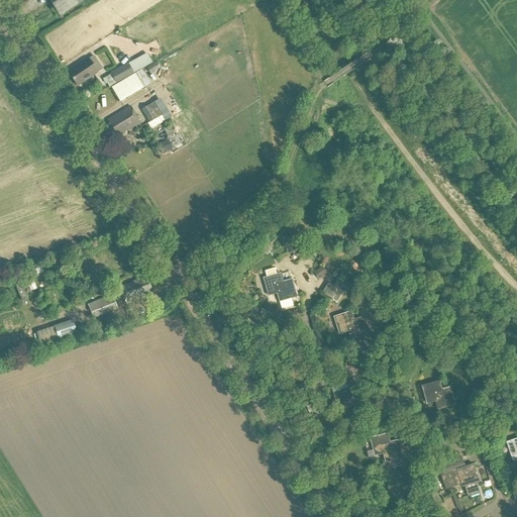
[(84,0),(46,0),(58,17),(84,0)]
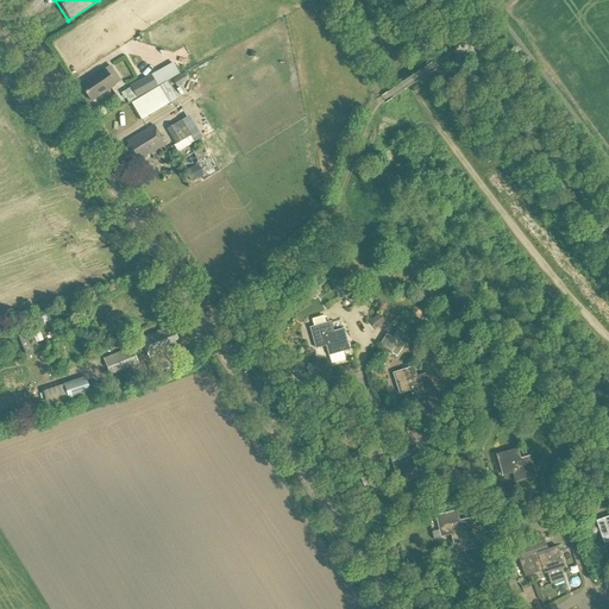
[(111,66),(104,70),(94,77),(94,79),(80,88),(90,102),(121,82),(111,66)]
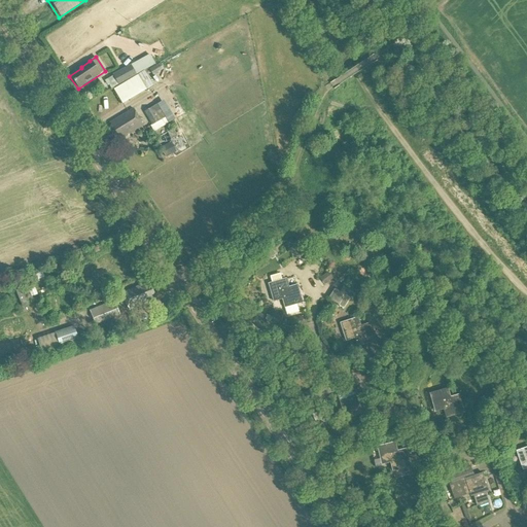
[(113,76),(107,79),(112,89),(114,88),(128,81),(136,76),(131,65),(112,75),(113,76)]
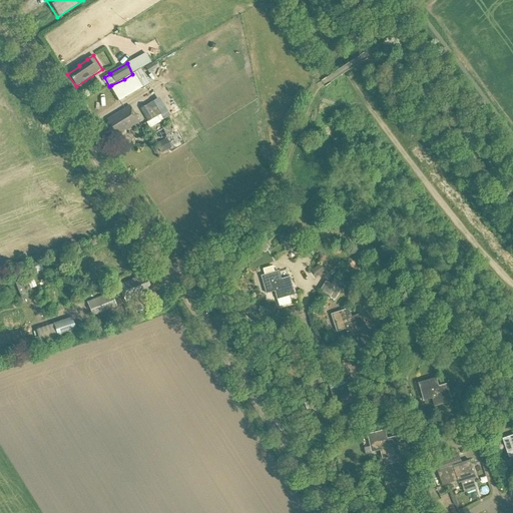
[(124,79),(111,85),(120,100),(132,93),(124,79)]
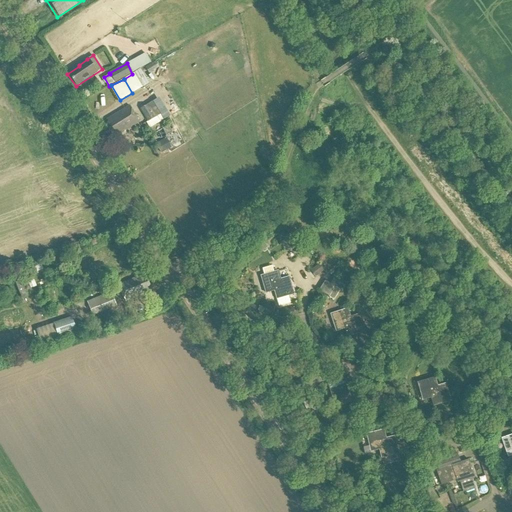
[(153,102),(140,109),(148,122),(146,123),(150,129),(160,122),(164,120),(153,102)]
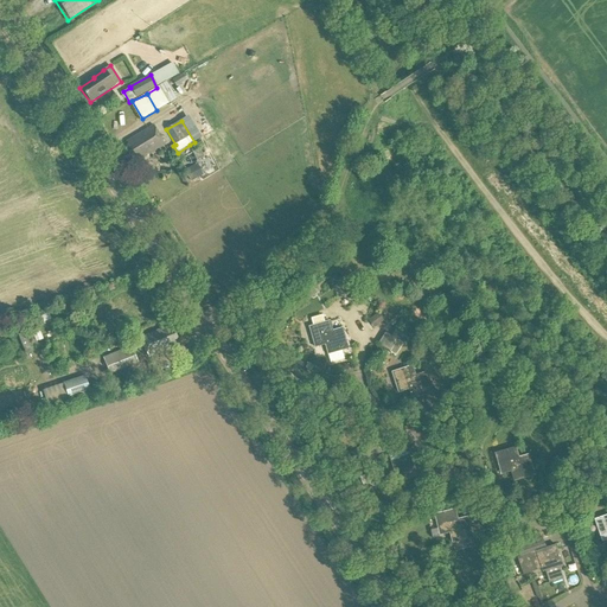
[(165,146),(153,126),(126,142),(128,146),(125,148),(134,164),(165,146)]
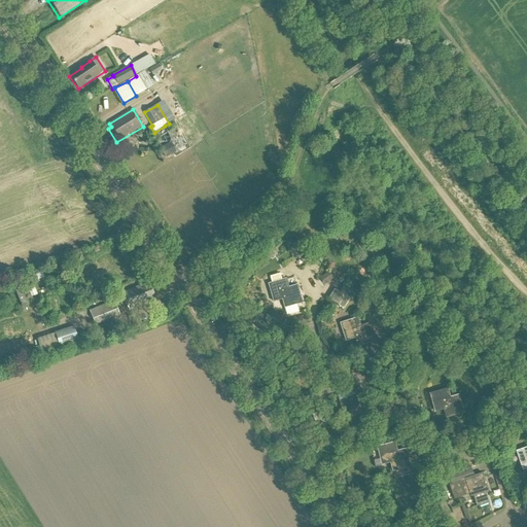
[(171,143),(161,149),(167,160),(177,153),(171,143)]
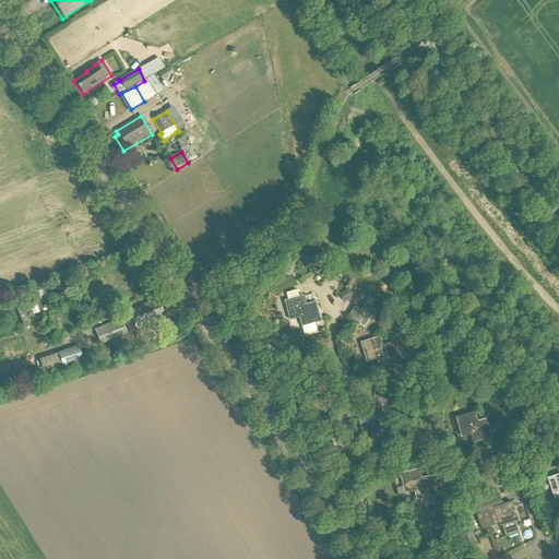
[(354,296),(348,289),(343,293),(347,300),(354,296)]
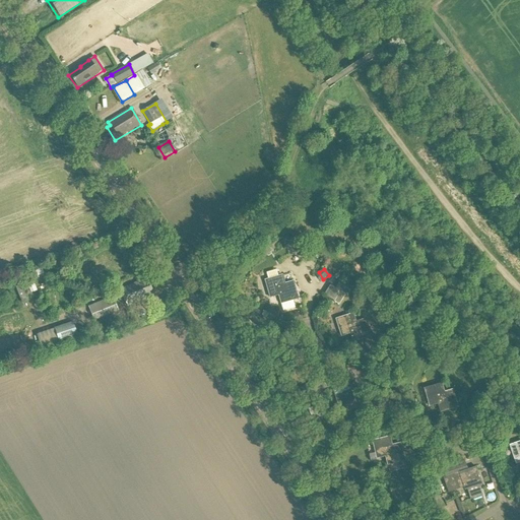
[(268,279),(264,280),(269,299),(278,297),(280,305),(282,312),(295,308),(293,301),(299,300),(294,281),(284,283),(282,275),(277,276),(276,270),(266,273),(268,279)]
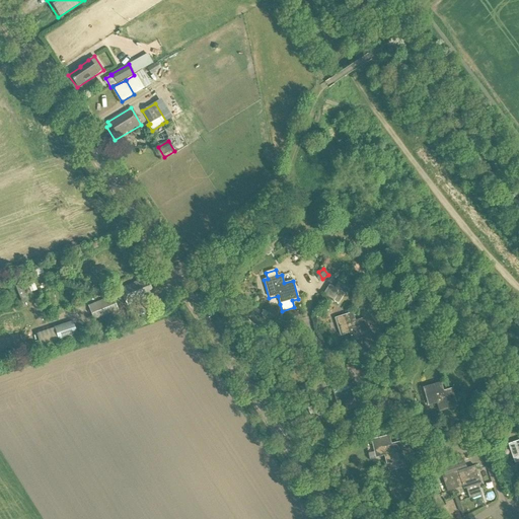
[(147,282),(145,277),(137,280),(138,282),(121,288),(128,305),(151,296),(149,291),(152,290),(148,281),(147,282)]
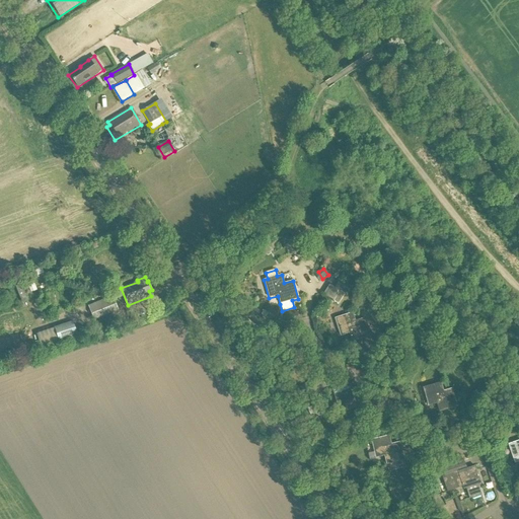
[(26,282),(30,293),(36,291),(32,279),(26,282)]
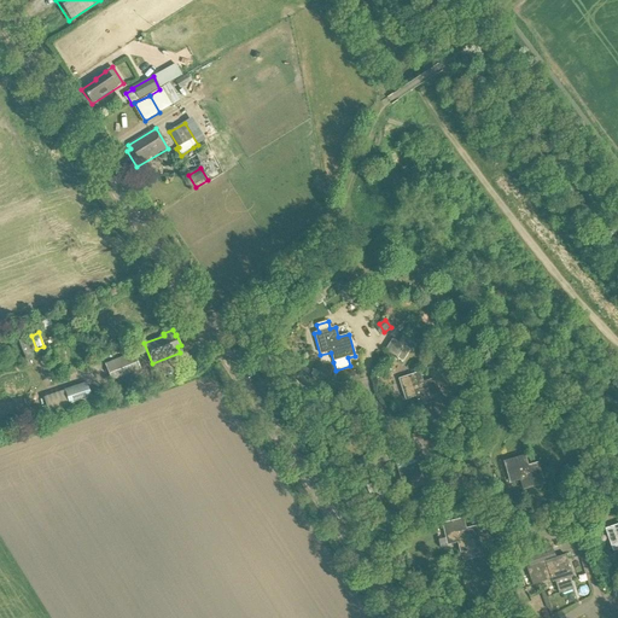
[(404,347),(392,339),(389,345),(401,354),(404,347)]
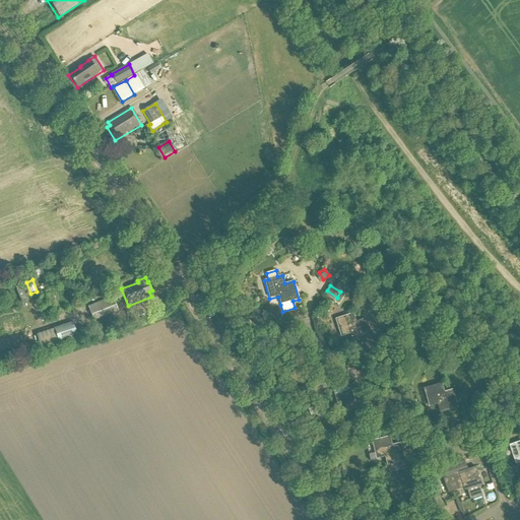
[(345,295),(340,291),(337,298),(334,302),(339,305),(345,295)]
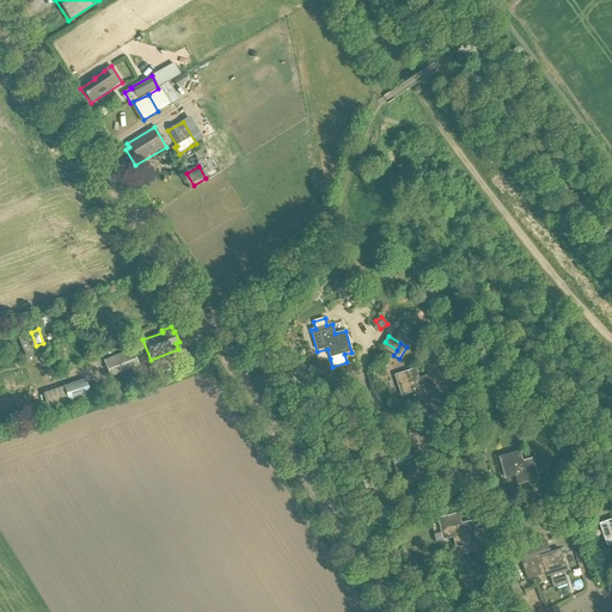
[(110,377),(140,366),(133,349),(110,356),(111,361),(105,363),(110,377)]
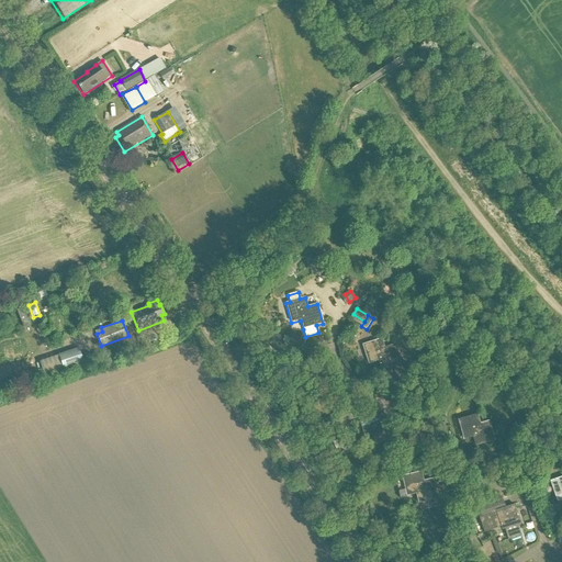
[(383,334),(390,336),(392,328),(385,326),(383,334)]
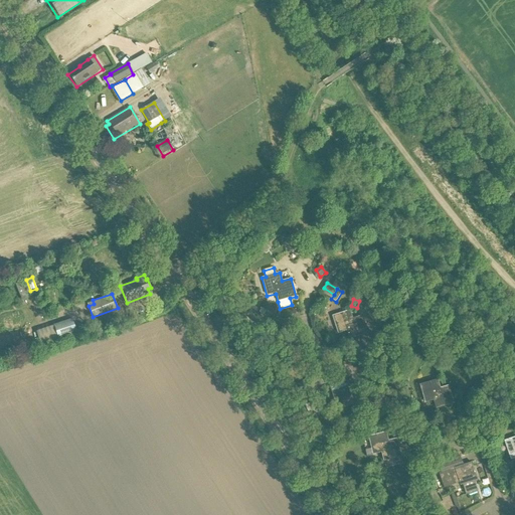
[(350,311),(332,316),(338,334),(346,331),(349,340),(366,334),(361,316),(352,319),(350,311)]
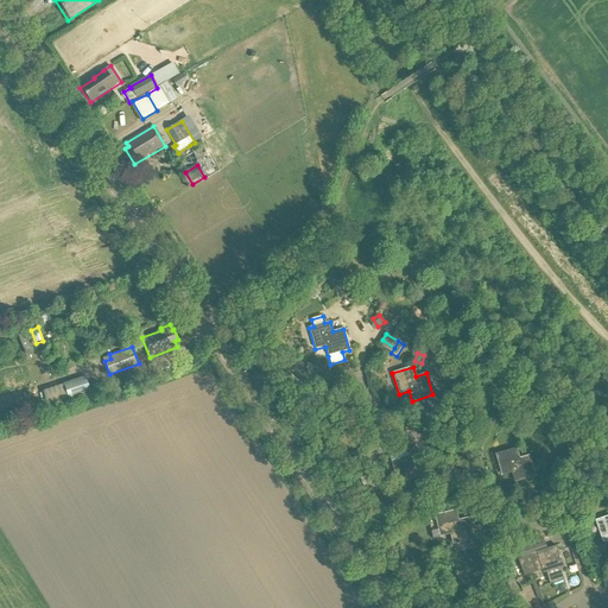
[(86,377),(63,385),(69,400),(90,392),(86,377)]
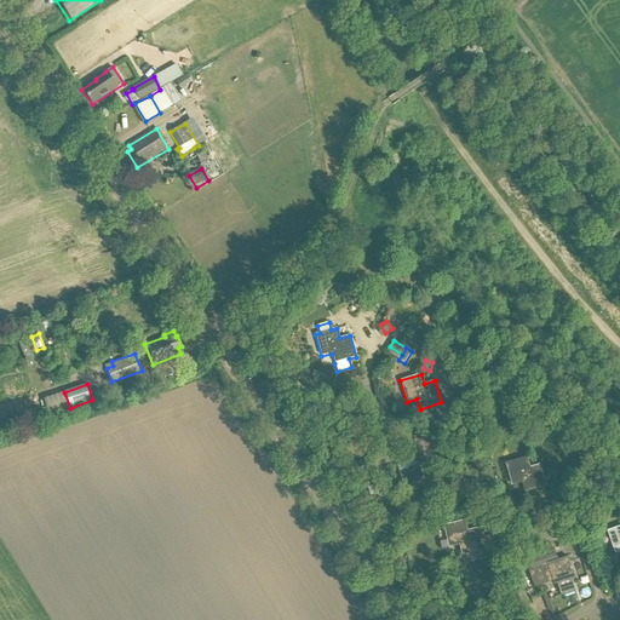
[(524,494),(545,488),(539,468),(529,470),(526,460),(505,466),(511,487),(521,483),(524,494)]
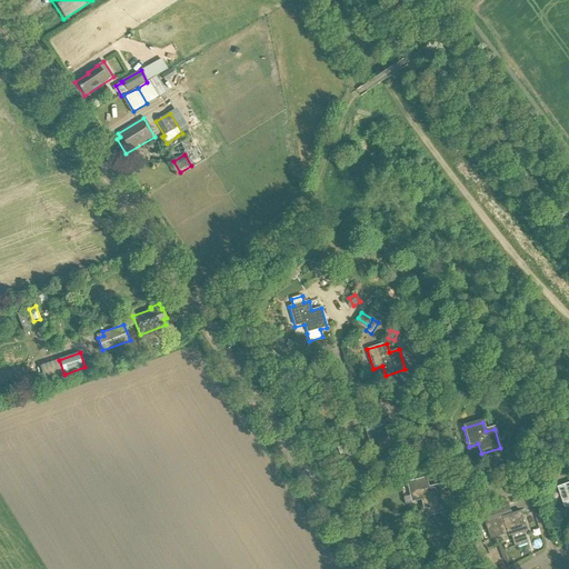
[(423,511),(442,507),(438,487),(428,489),(426,481),(408,485),(412,503),(421,501),(423,511)]
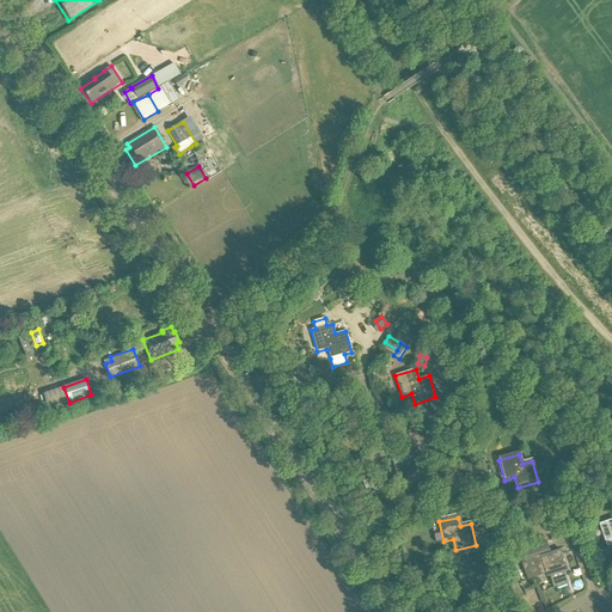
[(527,581),(545,575),(546,580),(567,573),(561,552),(522,565),(527,581)]
